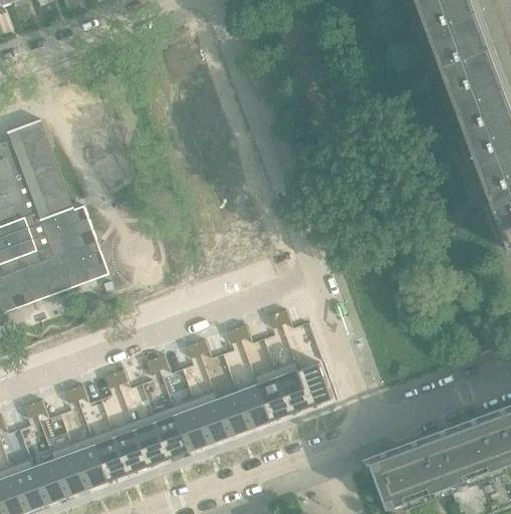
[(419,0),(463,119),(452,123),(469,170),(480,166),(500,218),(494,220),(502,242),(508,240),(510,249),(510,99),(474,0),(419,0)]
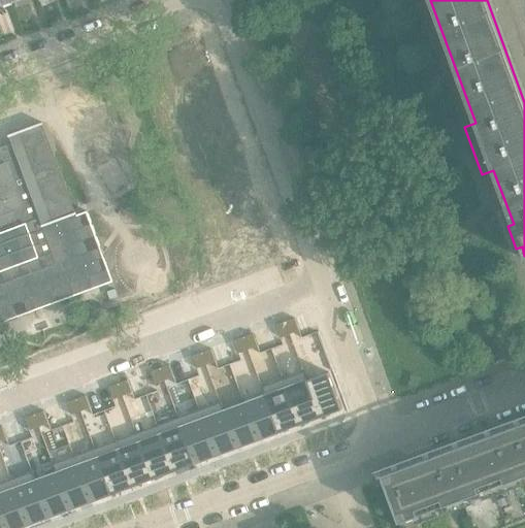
[(205,46),(161,63),(169,84),(212,67),(205,46)]
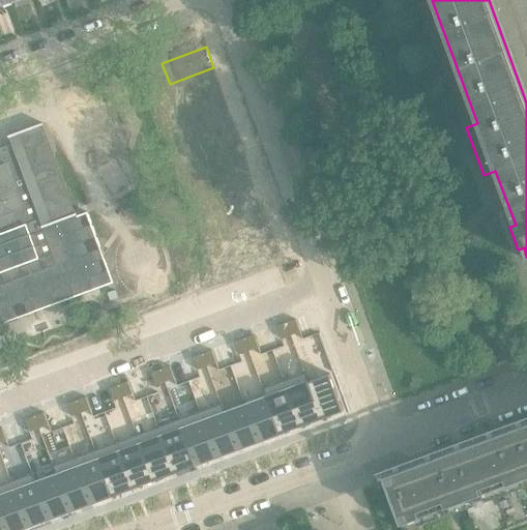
[(213,67),(170,84),(170,85),(175,83),(181,100),(177,102),(177,104),(221,87),(213,67)]
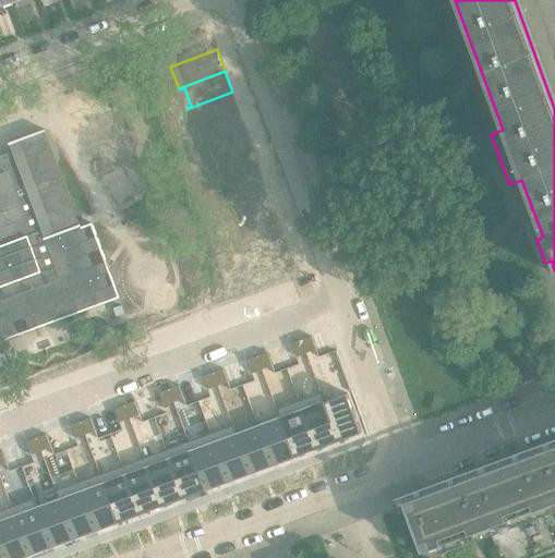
[(134,91),(123,95),(128,107),(139,102),(134,91)]
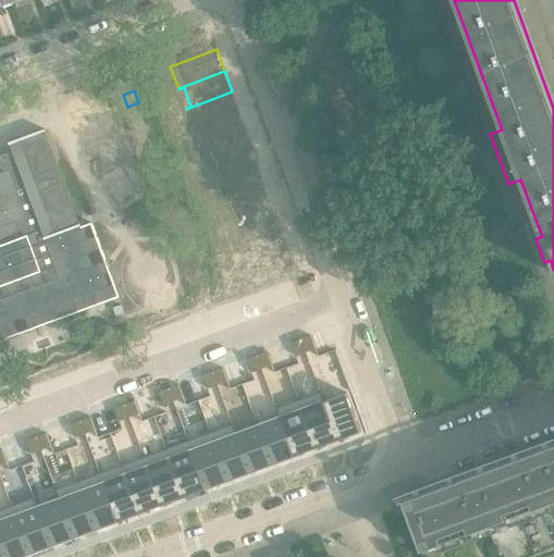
[(232,91),(186,109),(194,130),(239,113),(232,91)]
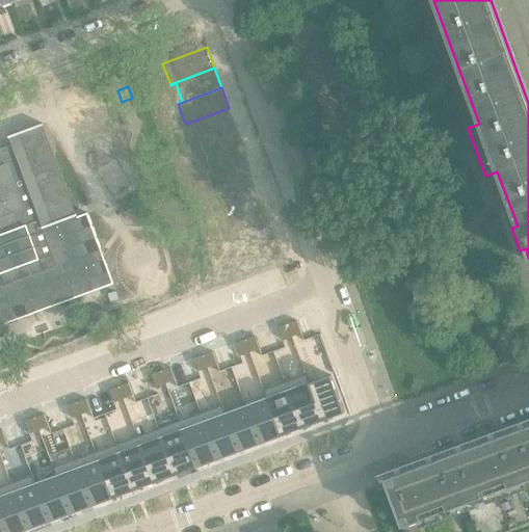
[(132,98),(122,102),(126,113),(136,110),(132,98)]
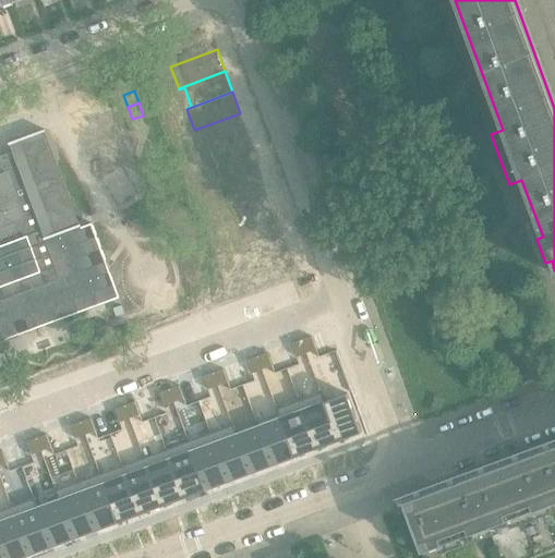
[(240,113),(194,130),(202,150),(248,134),(240,113)]
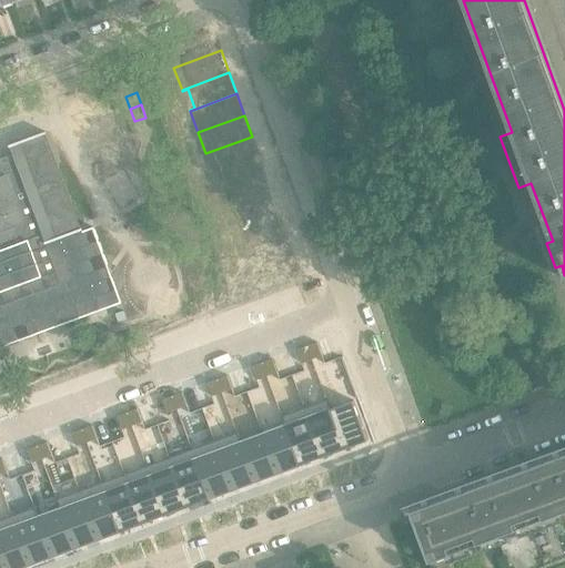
[(11,156),(0,160),(0,251),(8,249),(17,270),(36,263),(28,241),(40,236),(43,244),(42,244),(43,245),(80,232),(43,133),(7,146),(8,149),(11,156)]
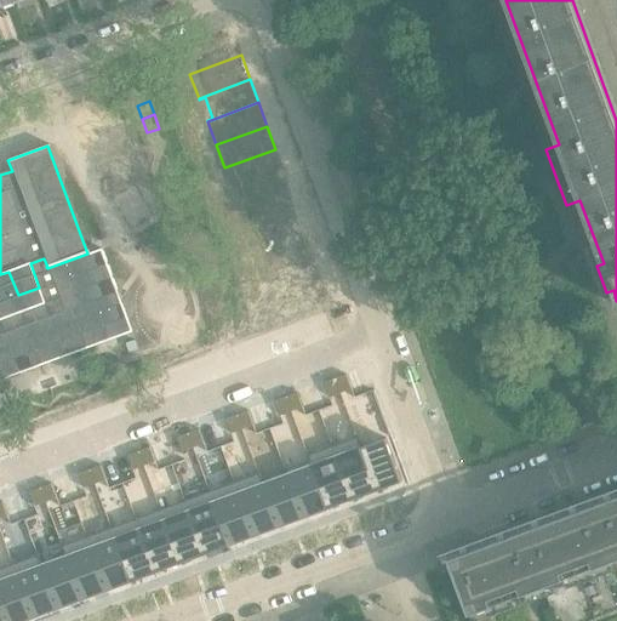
[(166,148),(154,152),(159,165),(171,161),(166,148)]
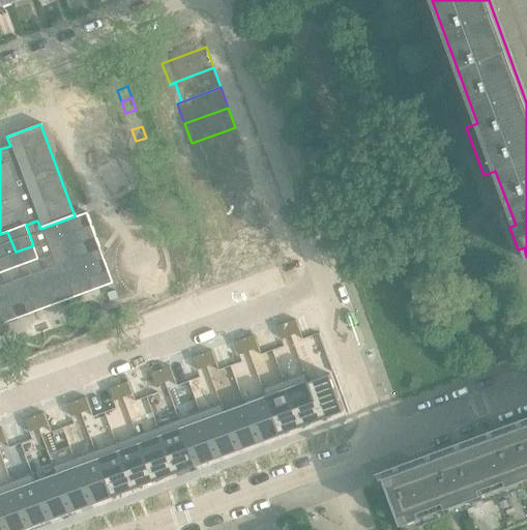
[(235,127),(192,143),(199,164),(242,147),(235,127)]
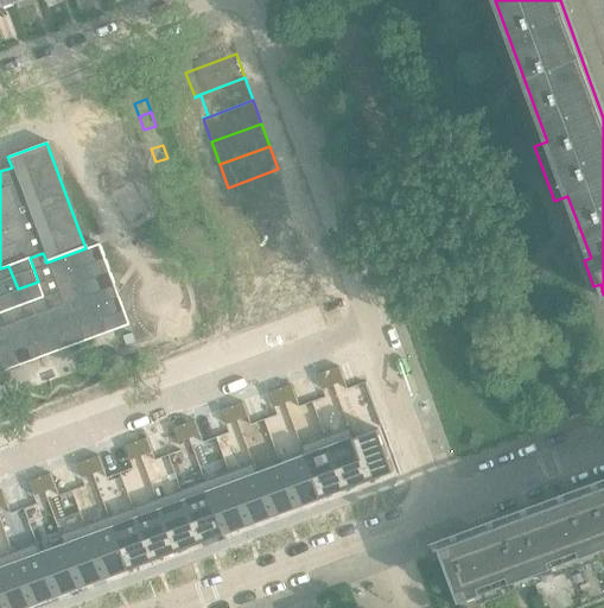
[(167,158),(156,162),(161,176),(172,171),(167,158)]
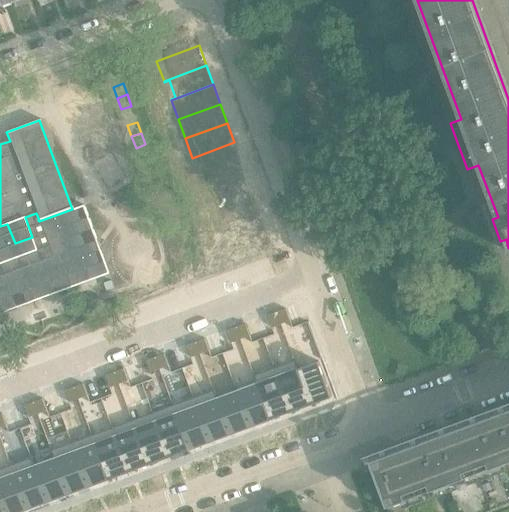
[(151,160),(141,163),(145,175),(155,171),(151,160)]
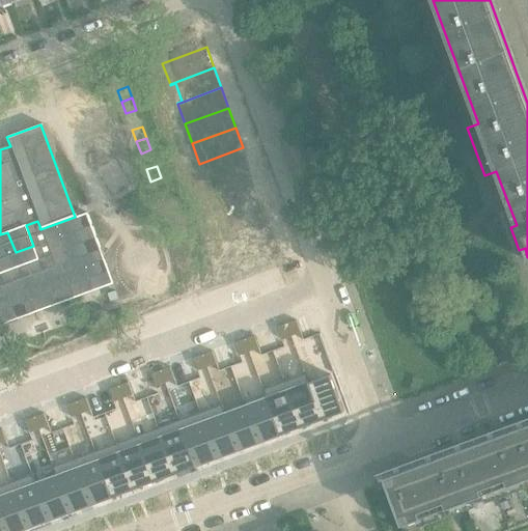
[(161,177),(150,182),(156,193),(165,190),(161,177)]
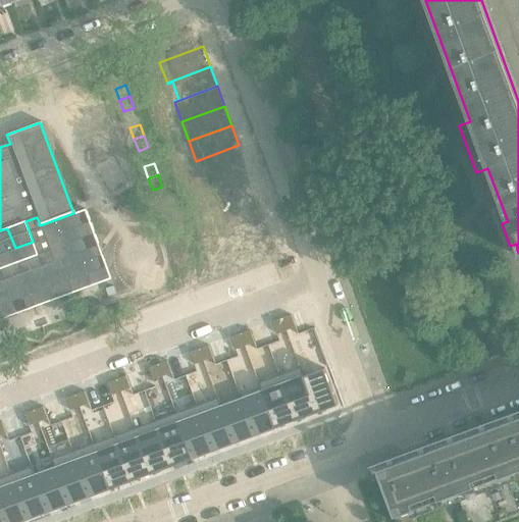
[(168,202),(158,206),(163,217),(172,213),(168,202)]
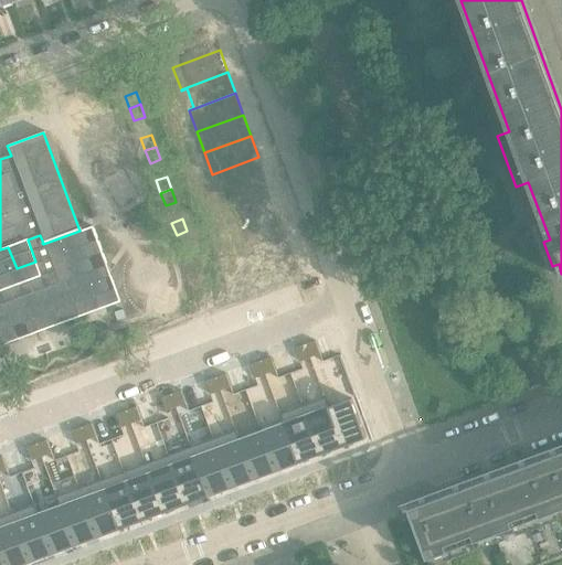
[(0,347),(118,302),(91,227),(80,232),(80,231),(43,244),(42,243),(43,243),(40,235),(28,240),(35,262),(17,268),(8,247),(0,249),(0,347)]
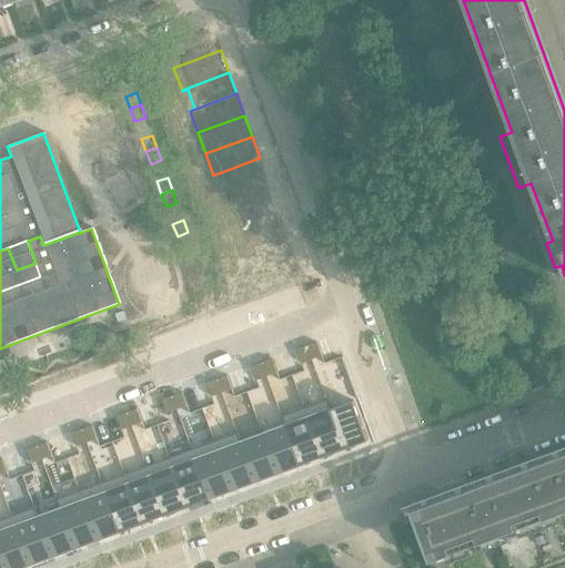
[(188,232),(178,236),(182,249),(193,245),(188,232)]
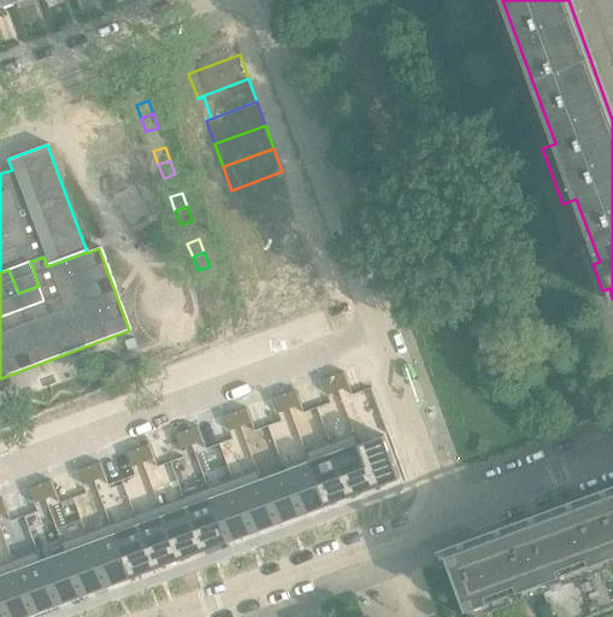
[(317,263),(265,282),(275,306),(325,288),(317,263)]
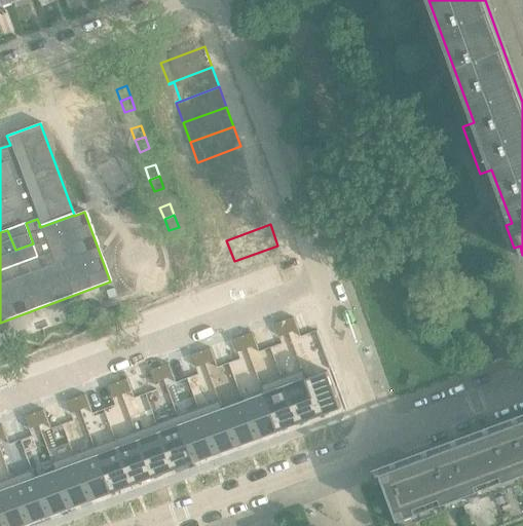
[(184,242),(175,247),(179,258),(189,255),(184,242)]
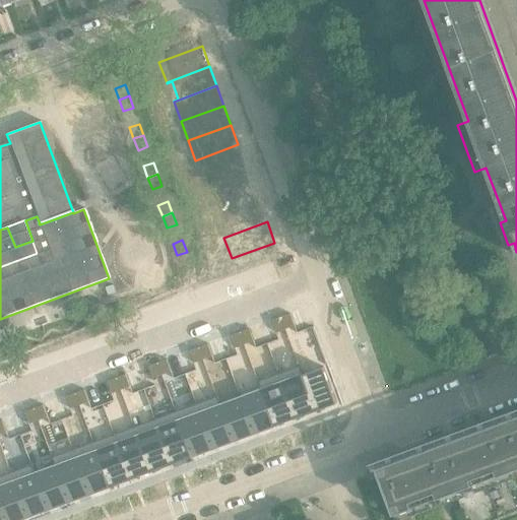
[(187,252),(177,255),(181,267),(191,263),(187,252)]
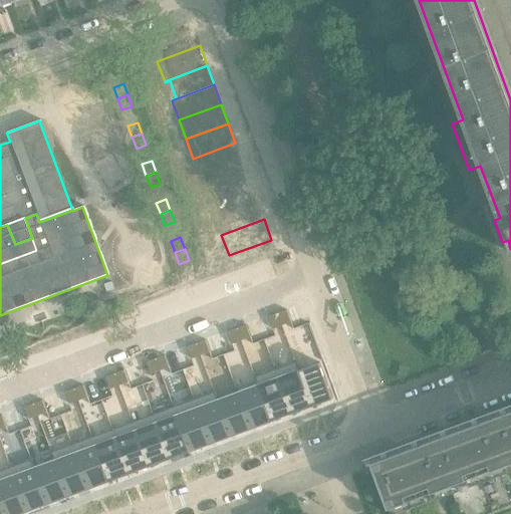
[(284,311),(275,314),(280,326),(289,323),(284,311)]
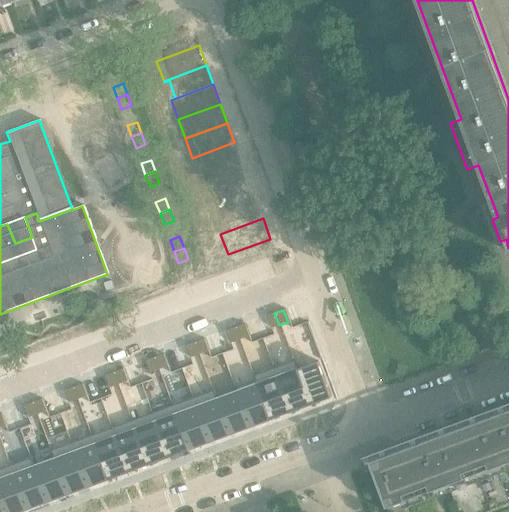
[(274,313),(265,317),(270,328),(279,325),(274,313)]
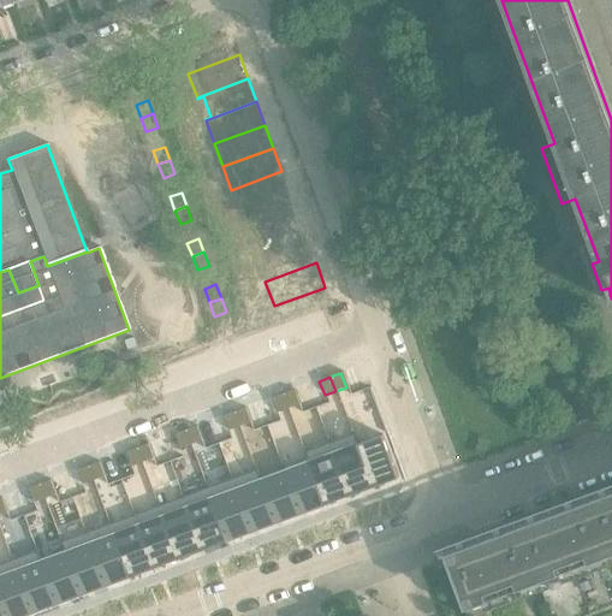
[(292,391),(281,395),(286,409),(297,406),(292,391)]
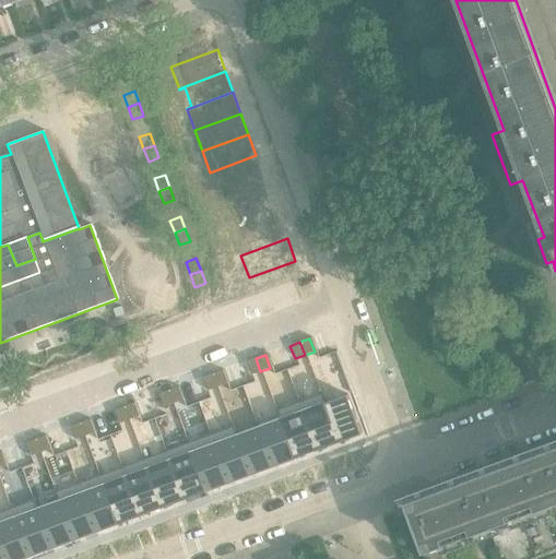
[(256,358),(246,361),(250,375),(260,371),(256,358)]
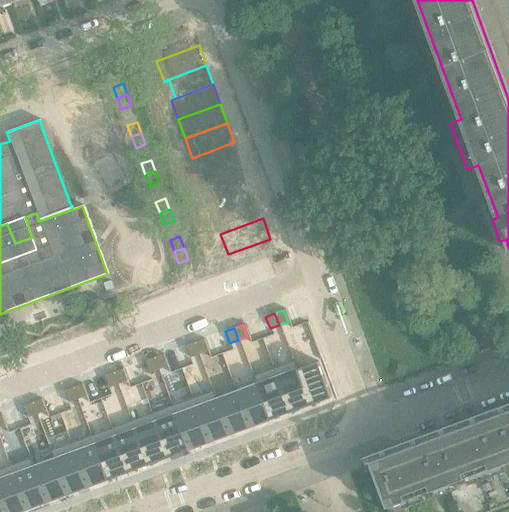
[(202,340),(193,343),(198,355),(207,352),(202,340)]
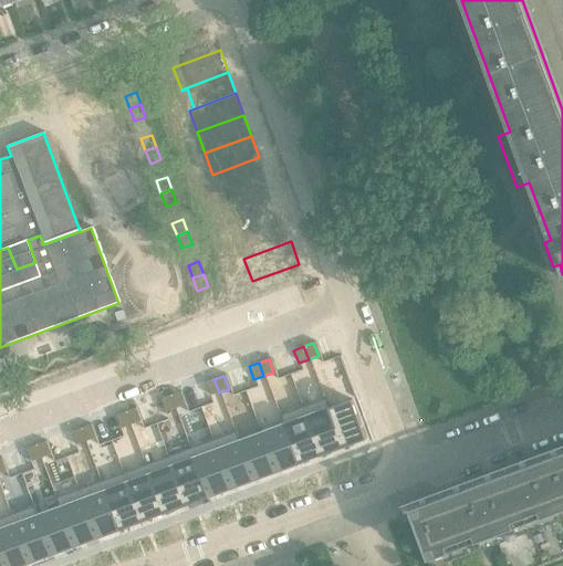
[(214,379),(204,383),(209,396),(219,392),(214,379)]
